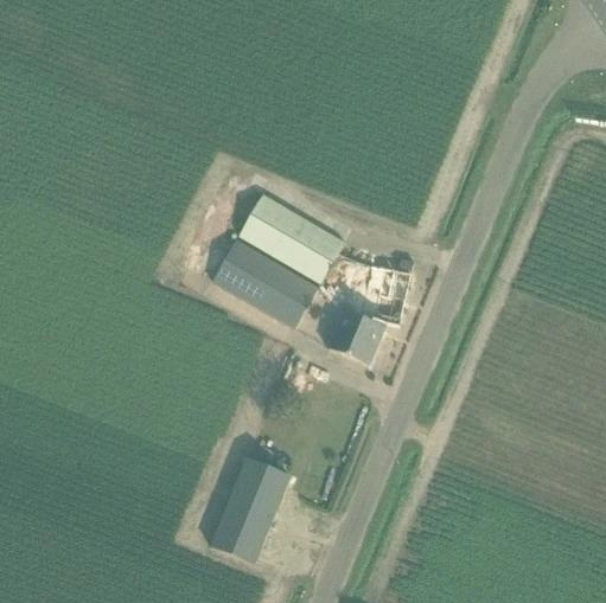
[(344,242),(261,193),(236,236),(319,284),(344,242)]
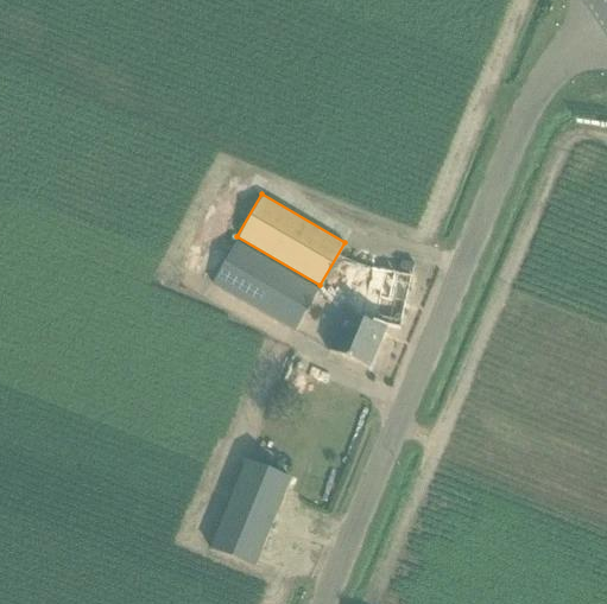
[(318,288),(236,241),(210,283),(293,331),(318,288)]
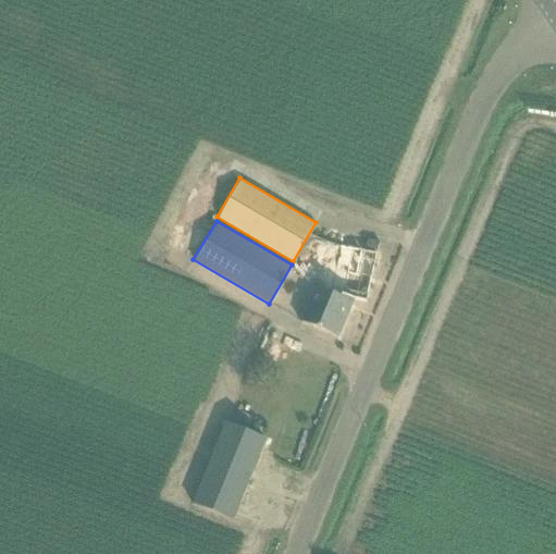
[(379,241),(358,236),(350,235),(347,247),(326,242),(319,277),(332,279),(329,292),(316,286),(300,322),(336,336),(353,298),(366,300),(379,241)]
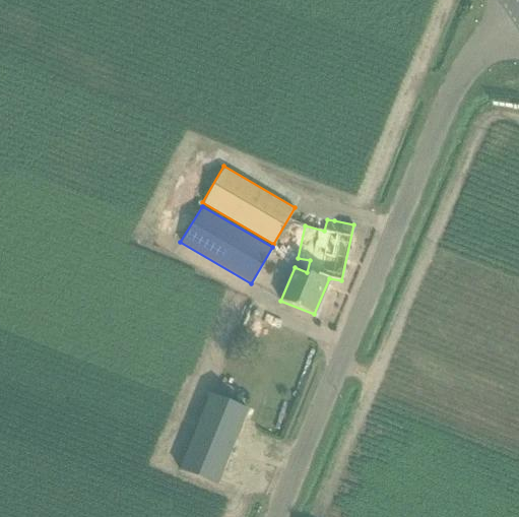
[(275,386),(294,390),(296,378),(277,374),(275,386)]
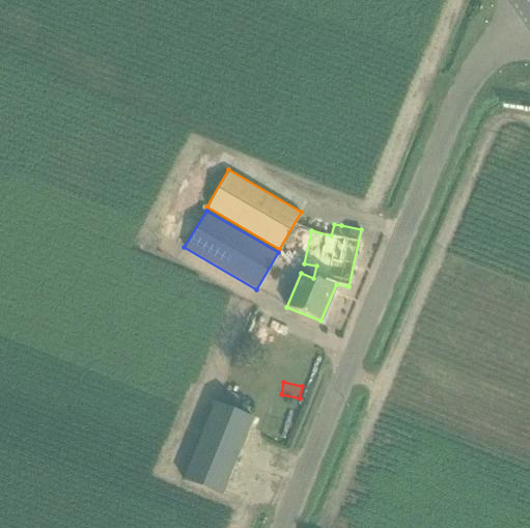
[(216,404),(185,480),(222,495),(253,418),(216,404)]
